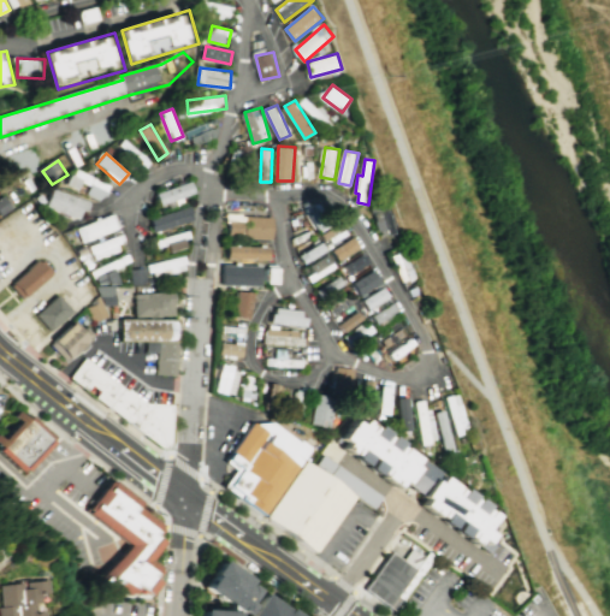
[(70,182),(89,189),(88,195),(105,201),(111,183),(75,170),(70,182)]
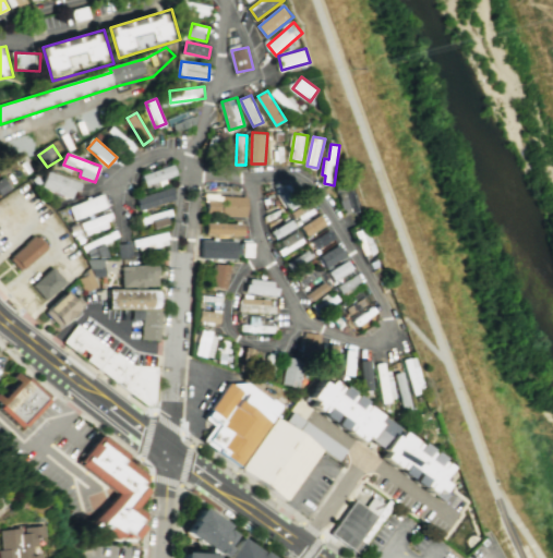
[(155,183),(155,187),(168,184),(167,178),(178,176),(176,166),(143,172),(146,185),(155,183)]
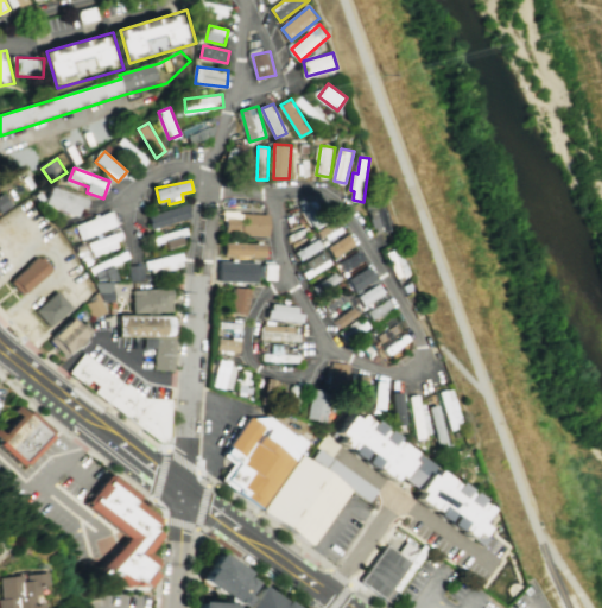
[(46,204),(80,216),(82,207),(87,208),(90,198),(52,187),(46,204)]
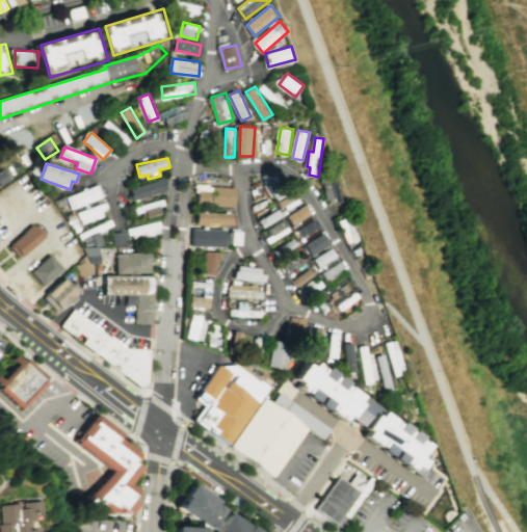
[(0,183),(4,189),(17,180),(9,168),(0,174),(0,183)]
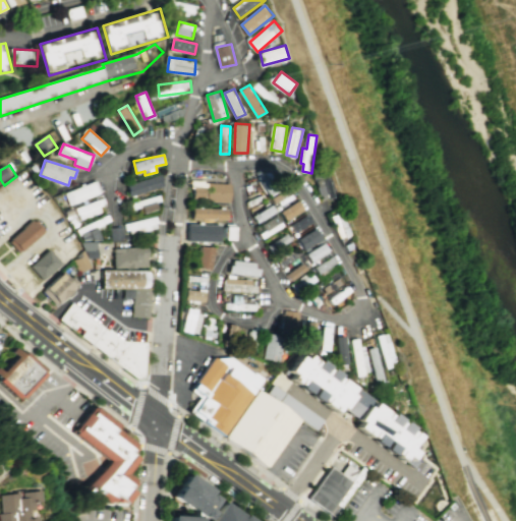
[(324,200),(337,196),(330,170),(317,174),(324,200)]
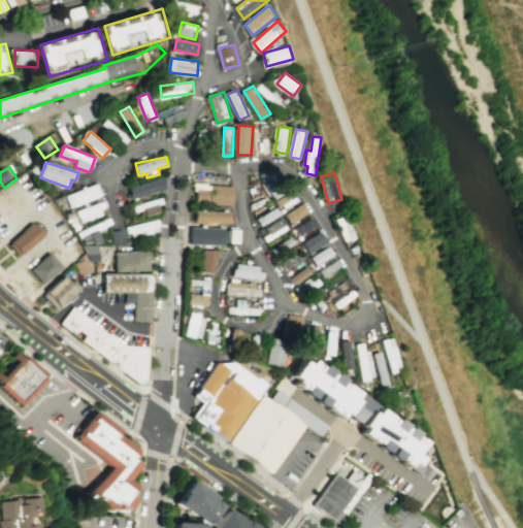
[(130,185),(132,197),(167,190),(165,178),(130,185)]
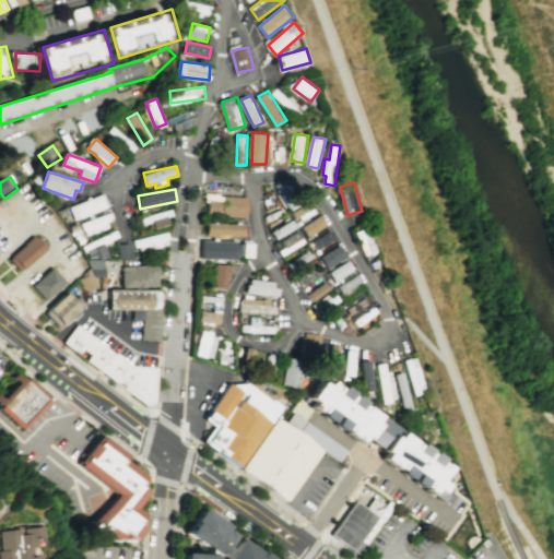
[(75,219),(110,206),(106,193),(71,206),(75,219)]
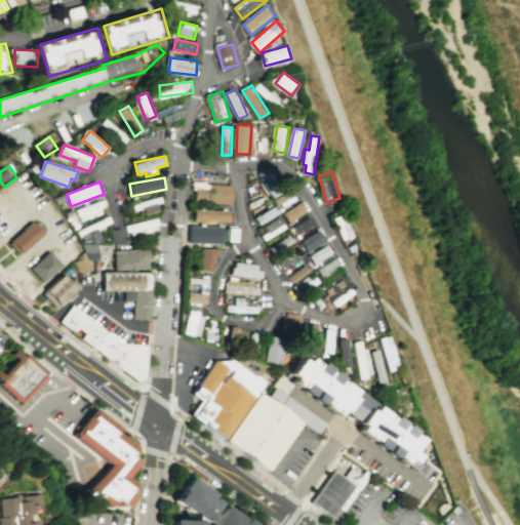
[(234,184),(196,184),(196,201),(210,201),(210,203),(234,204),(234,184)]
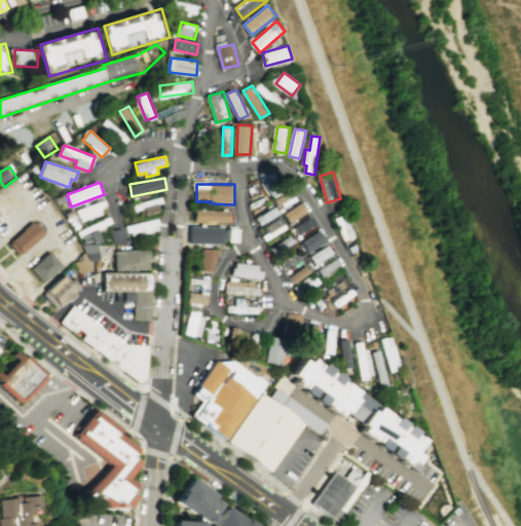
[(277,199),(284,210),(301,198),(295,189),(277,199)]
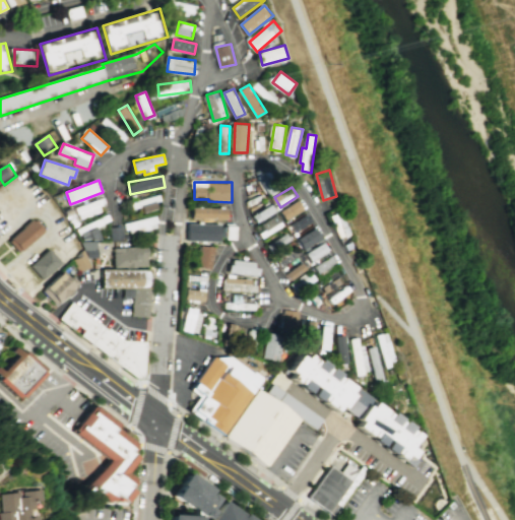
[(80,217),(110,208),(107,197),(77,207),(80,217)]
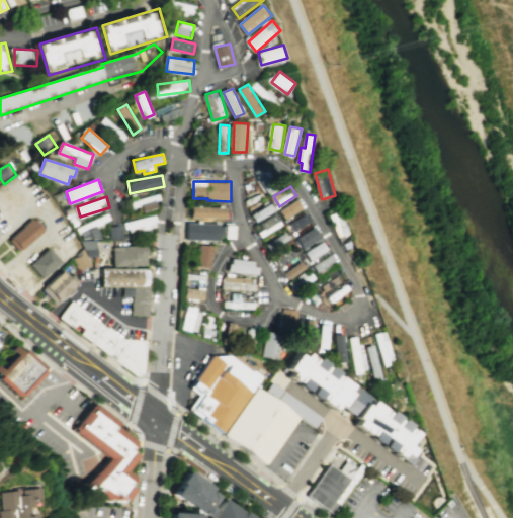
[(304,208),(298,199),(280,209),(286,219),(304,208)]
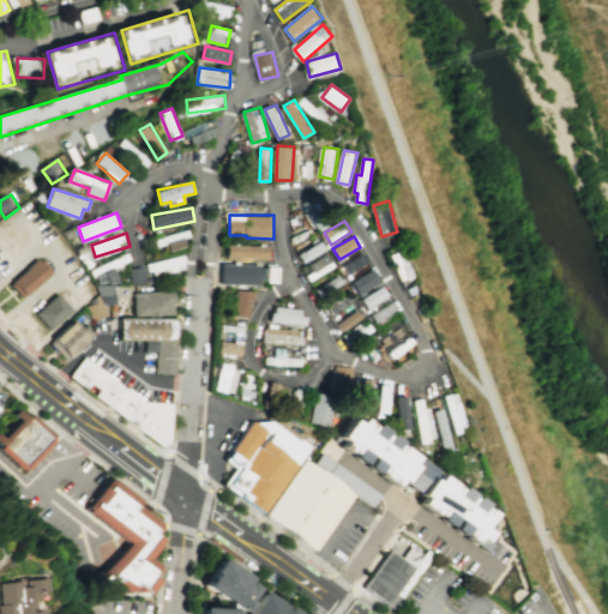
[(326,250),(321,241),(300,254),(306,263),(326,250)]
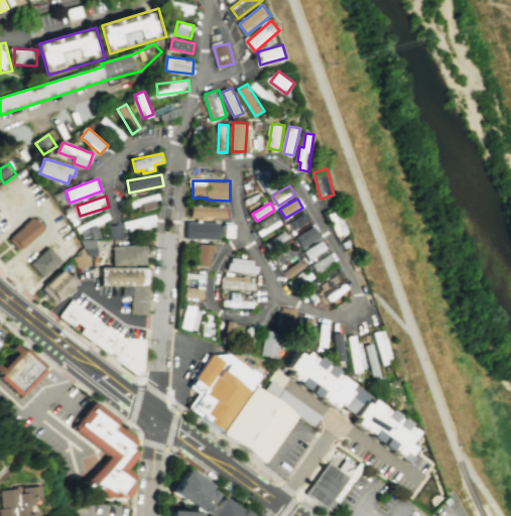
[(192,217),(227,217),(227,207),(193,206),(192,217)]
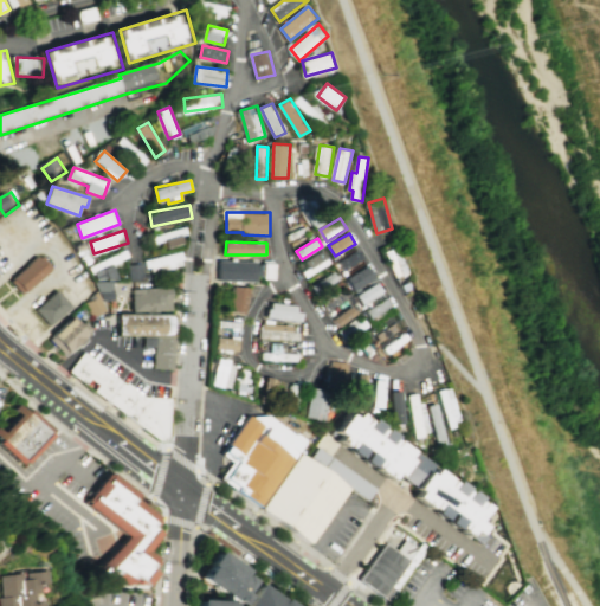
[(399,278),(412,272),(401,246),(388,252),(399,278)]
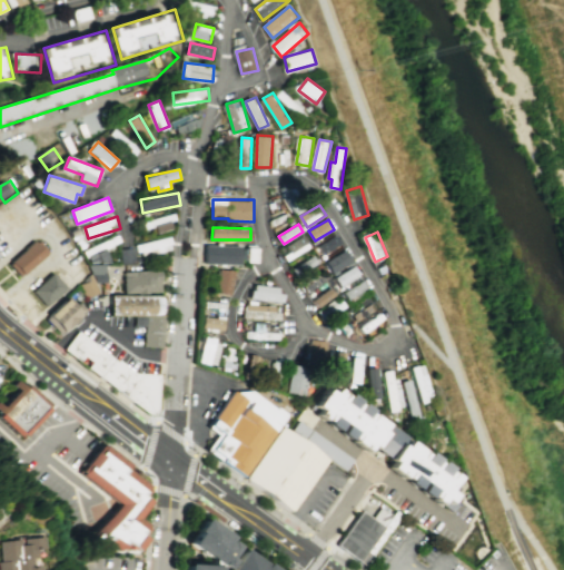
[(344,243),(338,234),(319,246),(325,254),(344,243)]
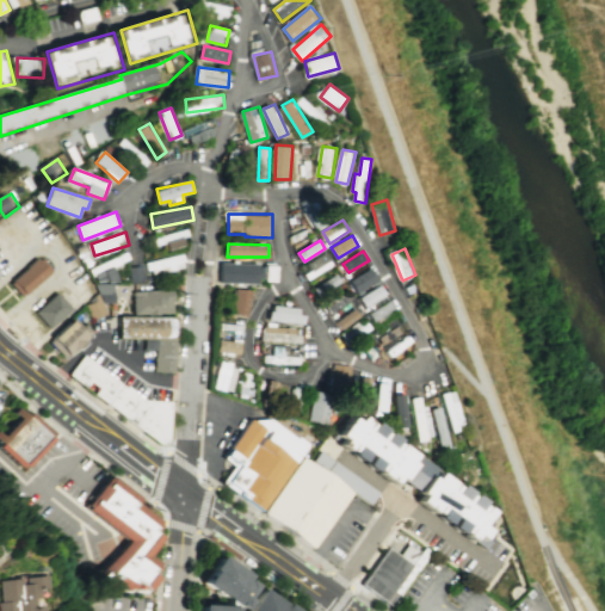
[(92,267),(103,296),(88,302),(94,319),(109,313),(105,304),(116,301),(113,294),(118,291),(115,282),(121,281),(115,266),(131,259),(129,252),(92,267)]
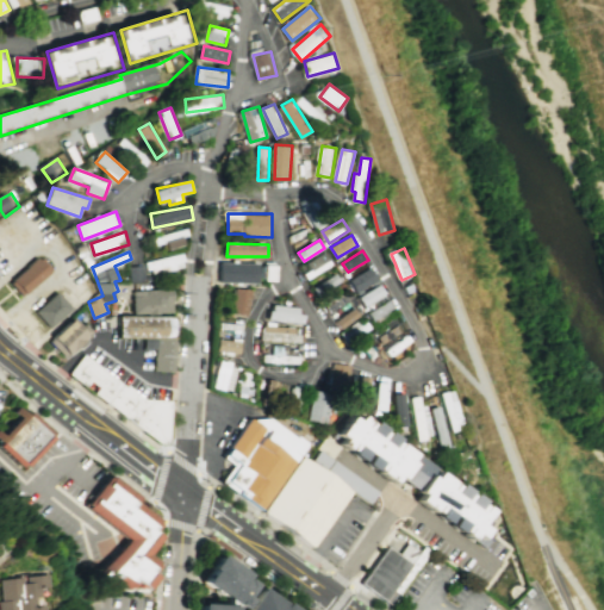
[(334,266),(328,253),(305,263),(311,277),(334,266)]
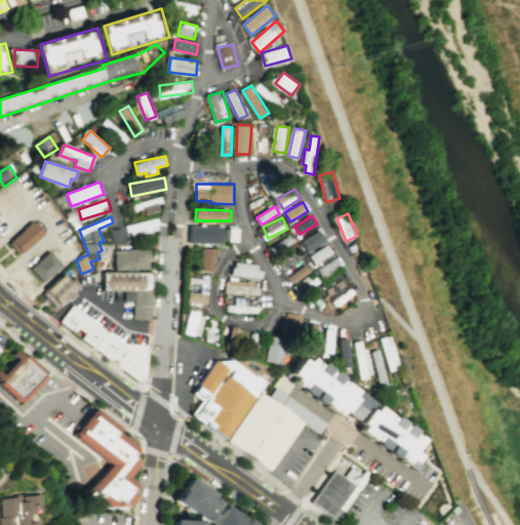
[(128,235),(161,230),(159,218),(127,225),(128,235)]
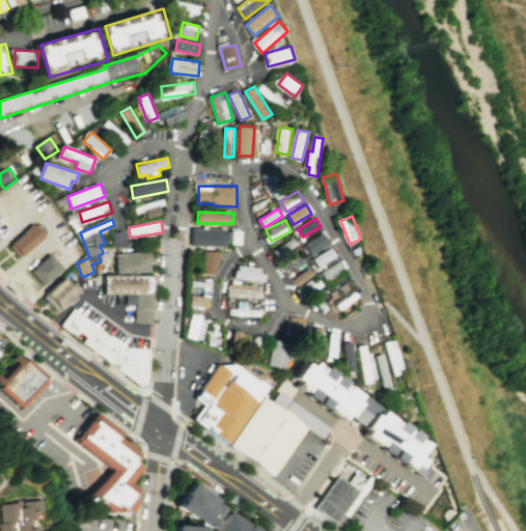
[(23,257),(50,232),(40,222),(37,225),(35,222),(10,245),(23,257)]
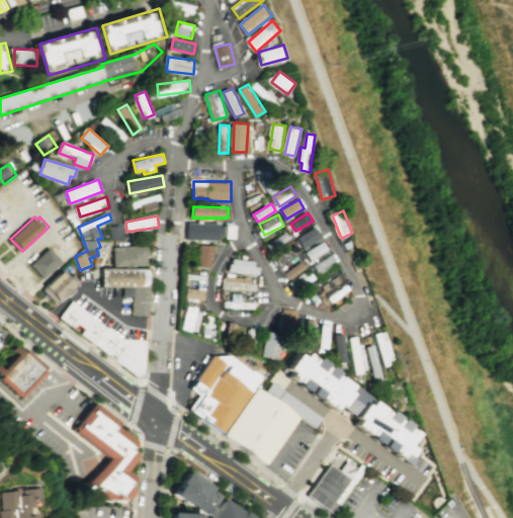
[(221,240),(221,224),(189,223),(188,239),(221,240)]
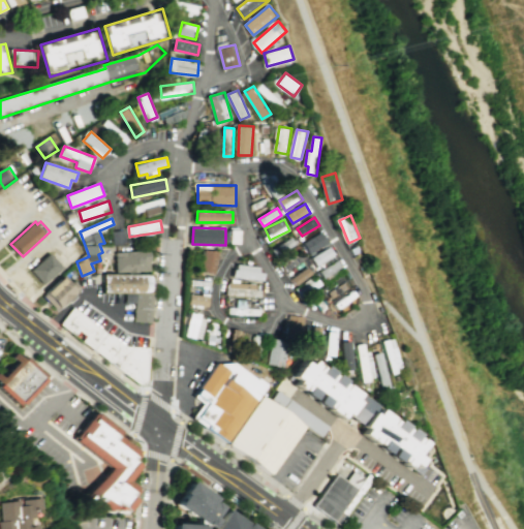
[(305,241),(309,252),(330,244),(326,232),(305,241)]
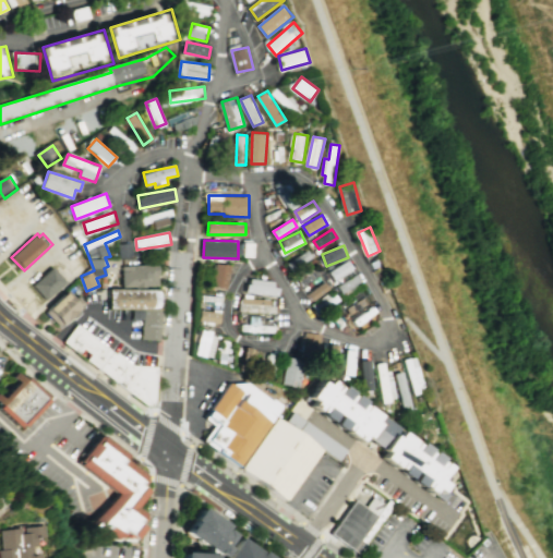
[(289,263),(293,270),(313,257),(309,250),(289,263)]
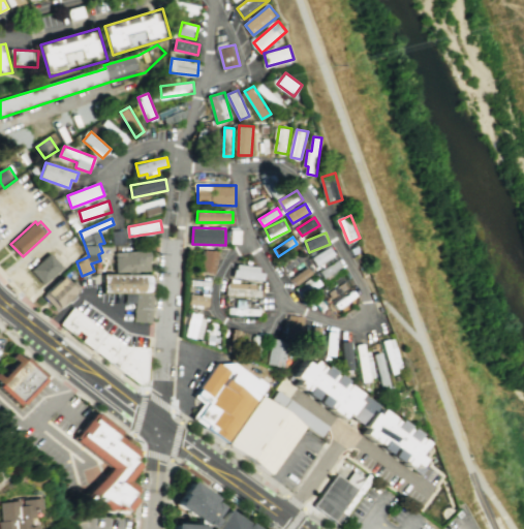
[(313,257),(318,266),(336,256),(331,247),(313,257)]
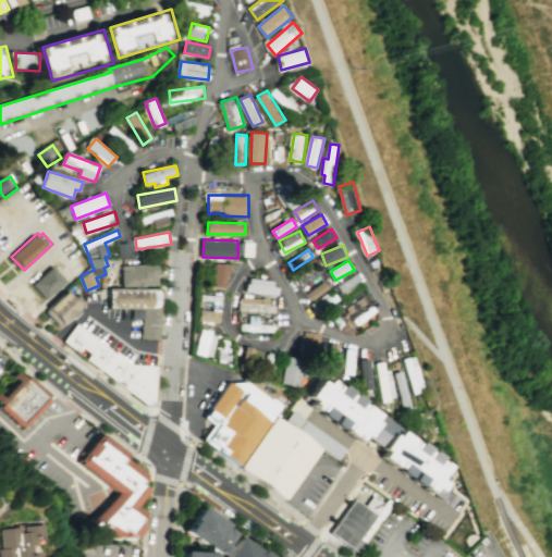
[(231,264),(216,262),(213,286),(229,288),(231,264)]
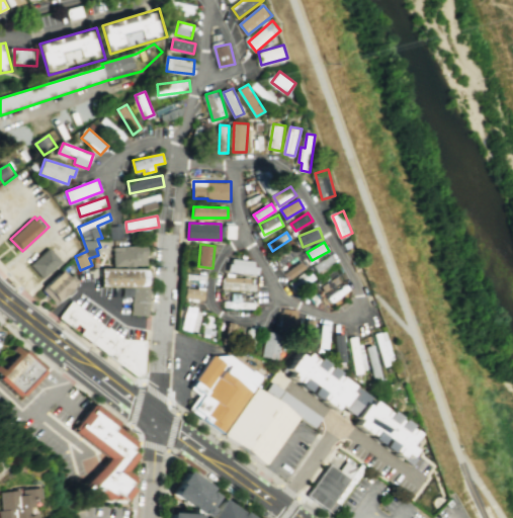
[(148,265),(148,245),(114,246),(115,266),(148,265)]
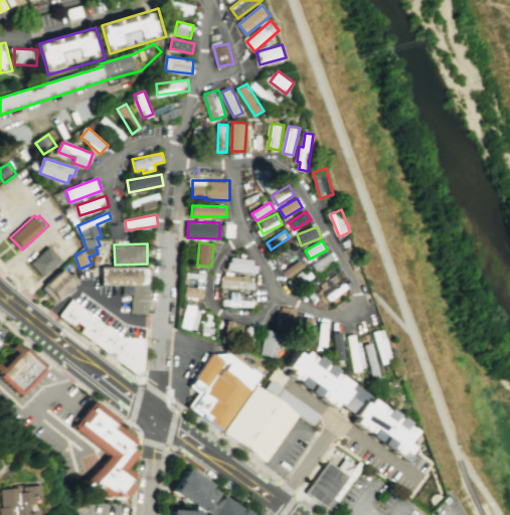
[(63,259),(50,245),(32,262),(45,276),(63,259)]
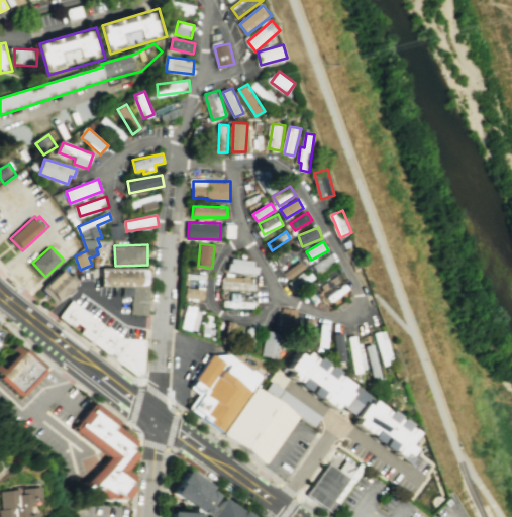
[(319,273),(337,262),(332,253),(314,266),(319,273)]
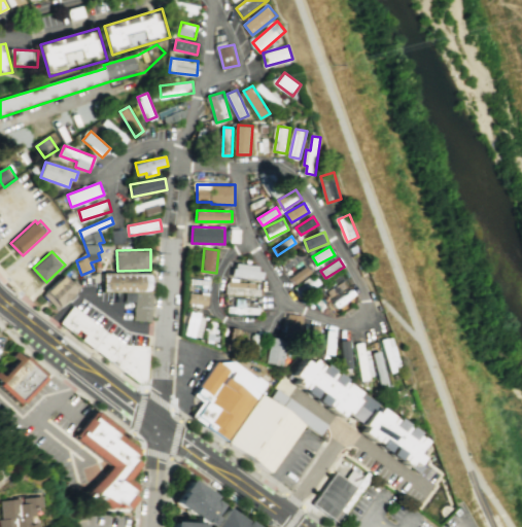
[(263,266),(236,262),(234,276),(261,279),(263,266)]
